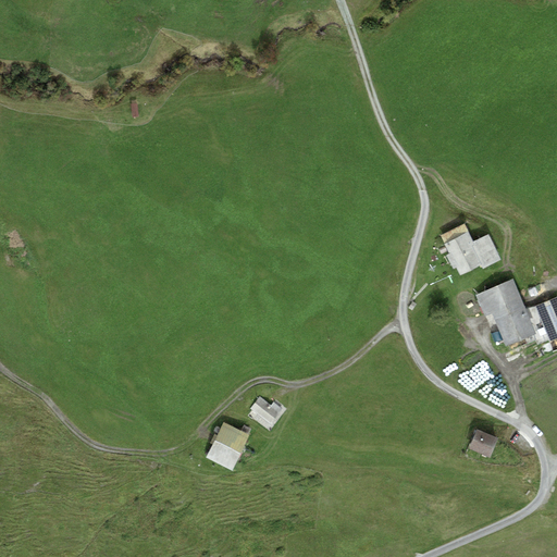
[(463,224),(441,236),(449,254),(445,255),(452,269),(456,267),(460,275),(481,265),(483,269),(500,260),(489,235),(472,243),(463,224)]
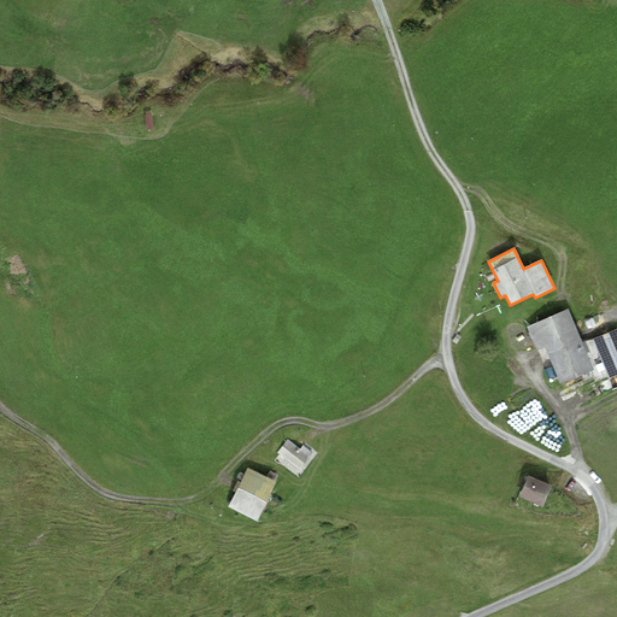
[(566,310),(526,328),(535,351),(545,347),(560,383),(592,370),(566,310)]
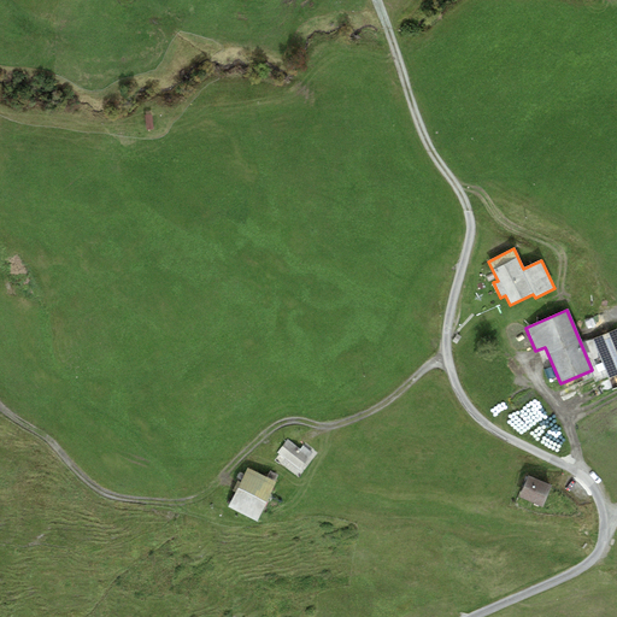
[(616,329),(592,339),(609,378),(616,375),(616,329)]
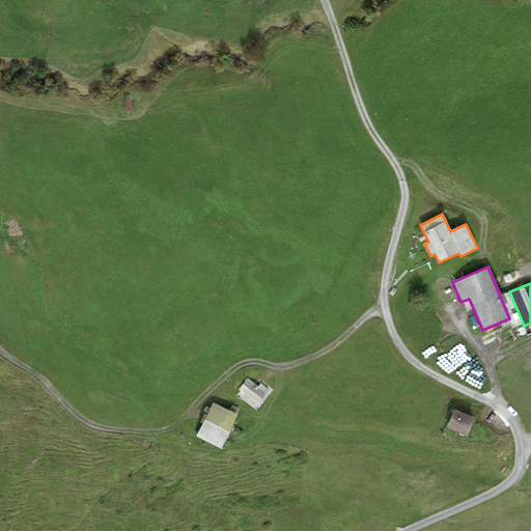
[(257,386),(247,378),(238,389),(258,404),(270,390),(260,383),(257,386)]
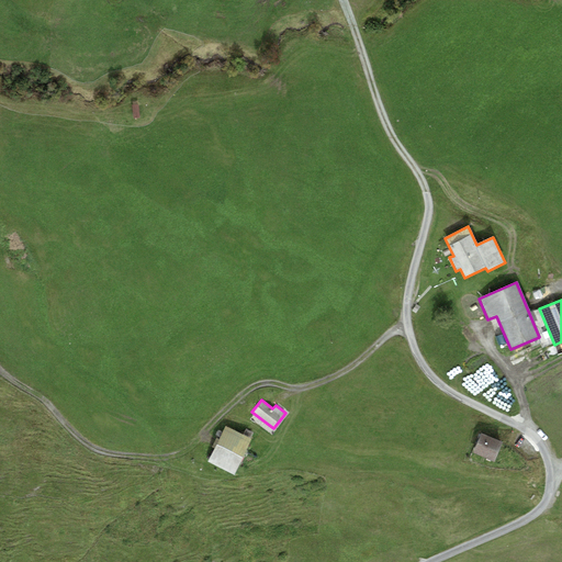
[(251,439),(225,426),(208,462),(234,474),(251,439)]
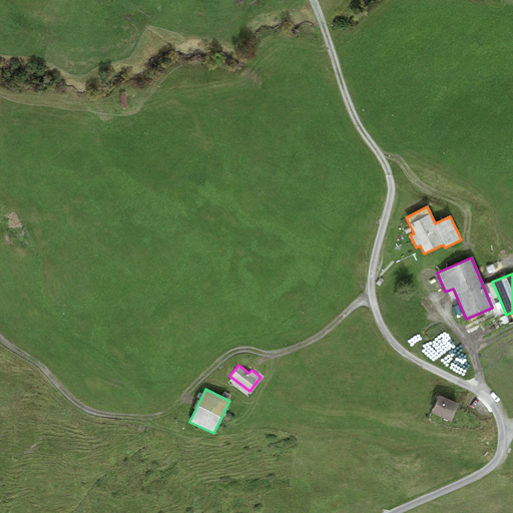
[(459,404),(439,396),(432,414),(451,422),(459,404)]
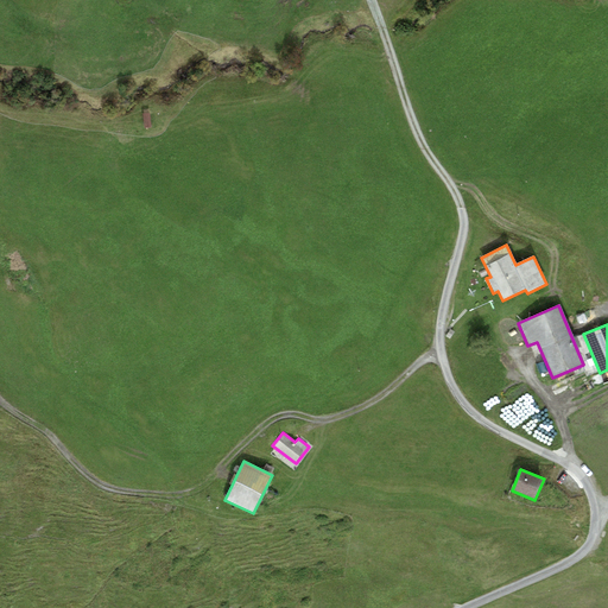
All buildings are outlined.
